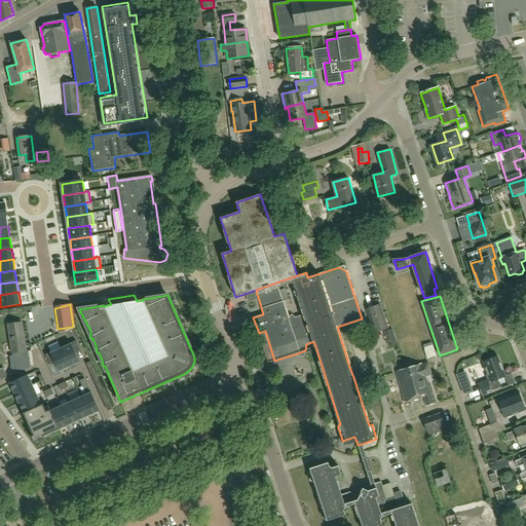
[(388,328),(380,304),(367,309),(375,332),(388,328)]
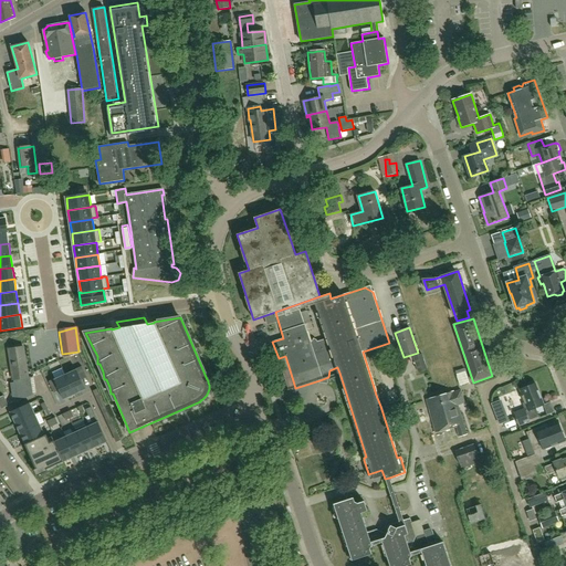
[(31,377),(29,377),(23,347),(9,349),(13,379),(16,379),(16,383),(10,383),(13,404),(33,395),(31,377)]
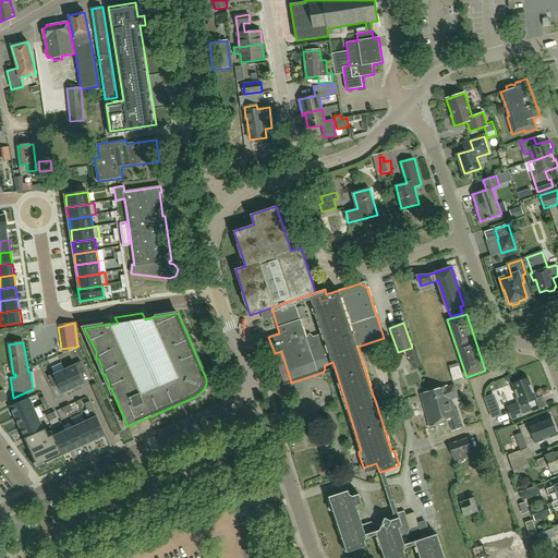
[(415,350),(407,353),(412,367),(421,364),(415,350)]
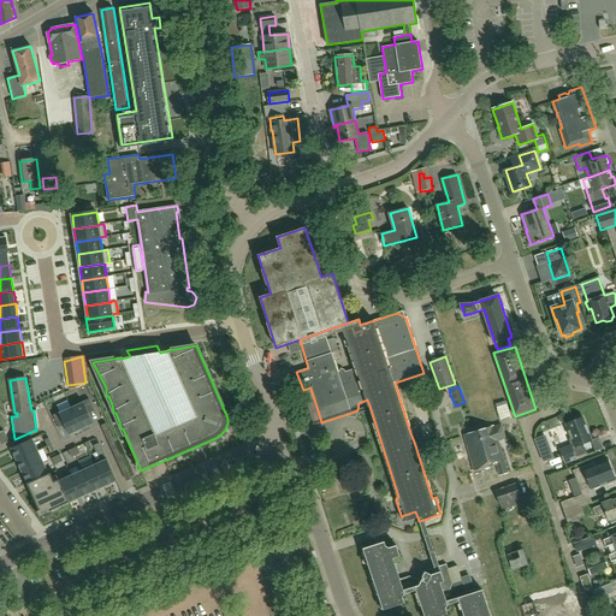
[(82,402),(83,403),(71,408),(81,430),(93,424),(87,408),(92,406),(89,400),(82,402)]
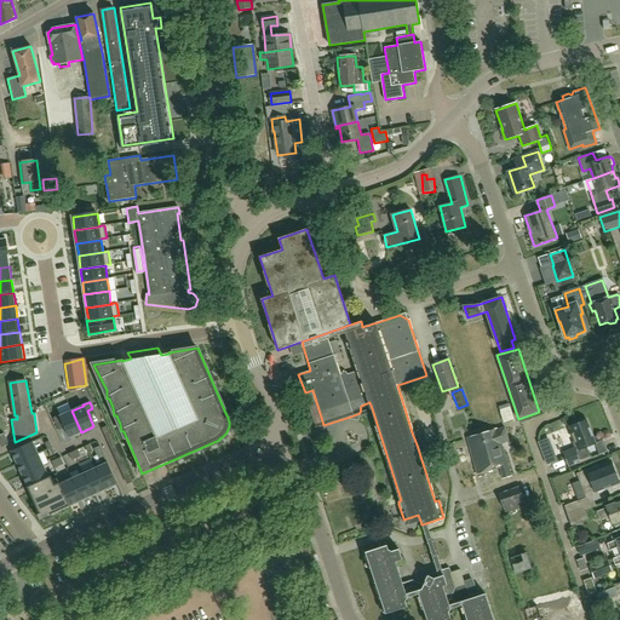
[(59,431),(64,428),(69,438),(70,437),(81,432),(72,411),(61,417),(59,415),(53,418),(59,431)]
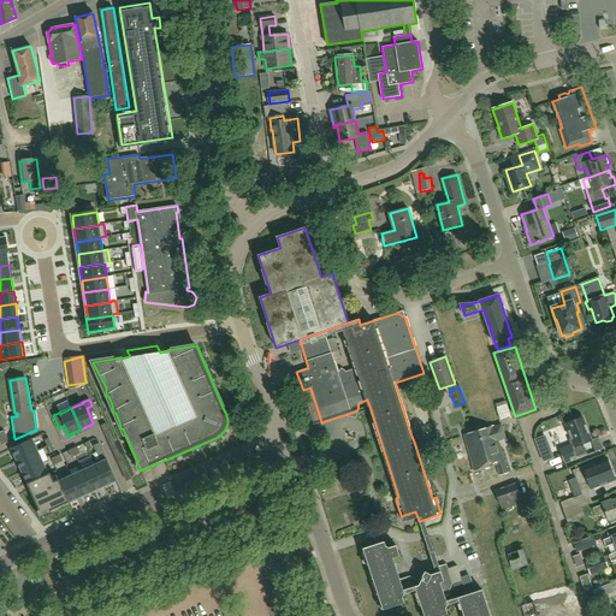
[(575,419),(574,421),(567,425),(572,438),(569,439),(572,445),(561,449),(566,463),(578,458),(576,456),(586,452),(582,444),(592,440),(584,418),(581,419),(580,416),(575,419)]
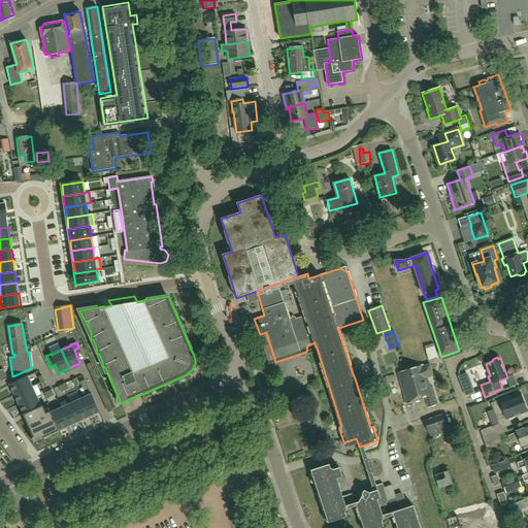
[(410,369),(420,400),(426,398),(428,407),(435,405),(428,377),(434,376),(430,364),(424,366),(410,369)]
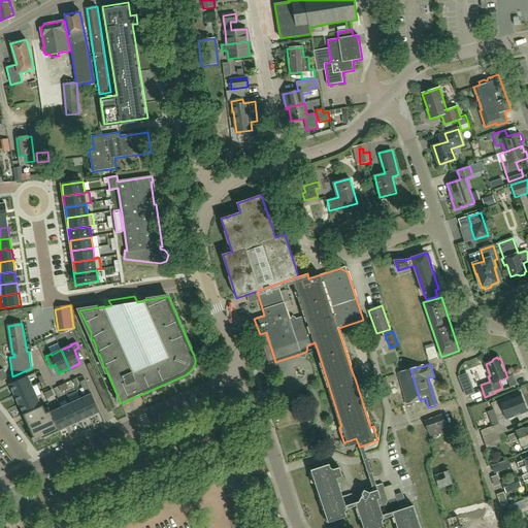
[(406,404),(420,400),(410,369),(398,373),(406,404)]
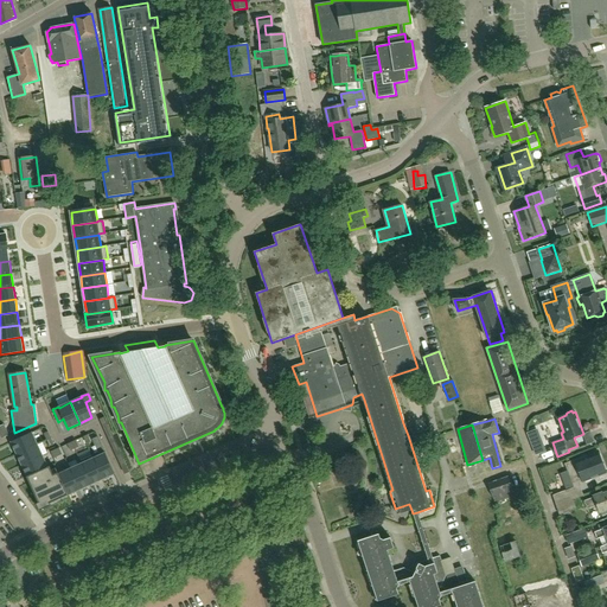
[(48,432),(44,434),(50,447),(53,445),(48,432)]
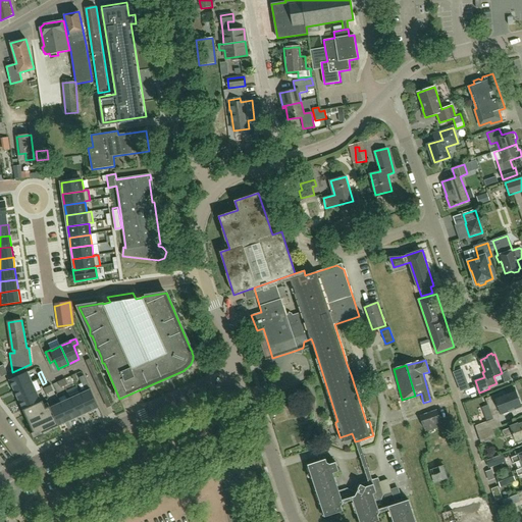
[(28,372),(9,380),(14,390),(18,401),(23,411),(34,432),(41,429),(43,433),(58,426),(68,421),(79,417),(88,412),(98,408),(99,408),(91,389),(90,389),(81,395),(80,392),(80,393),(69,397),(68,397),(69,400),(60,404),(50,408),(50,407),(49,407),(46,409),(43,402),(41,402),(37,393),(32,382),(28,372)]
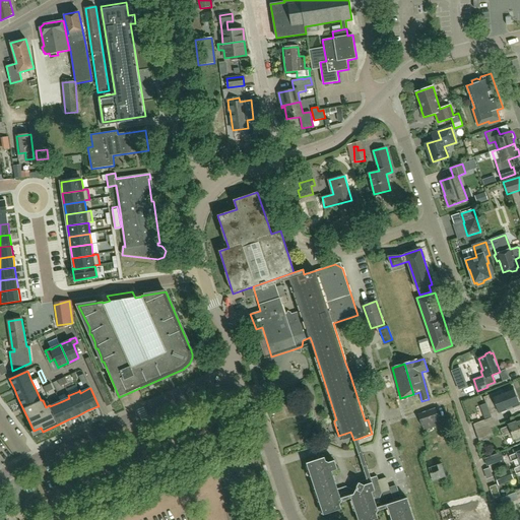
[(65,378),(58,381),(60,386),(67,383),(65,378)]
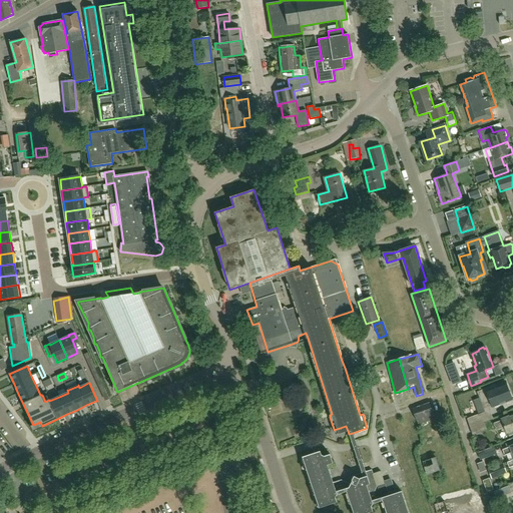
[(50,379),(43,382),(45,388),(52,384),(50,379)]
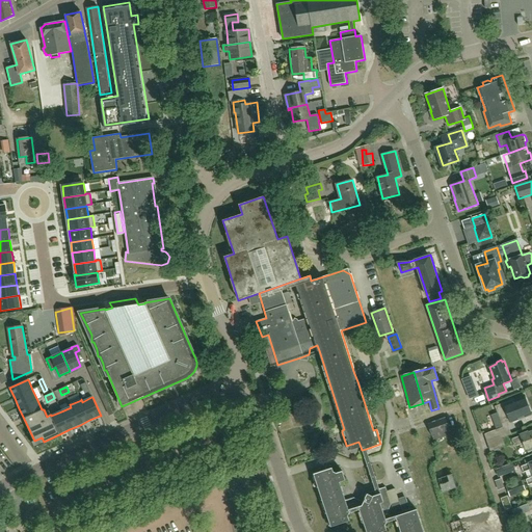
[(488,443),(503,437),(511,433),(507,423),(511,422),(531,415),(525,398),(515,401),(514,399),(495,406),(503,427),(485,434),(488,443)]
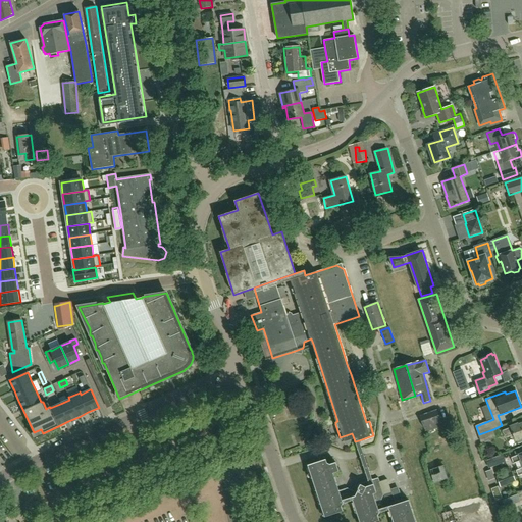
[(437,409),(420,415),(425,433),(444,426),(437,409)]
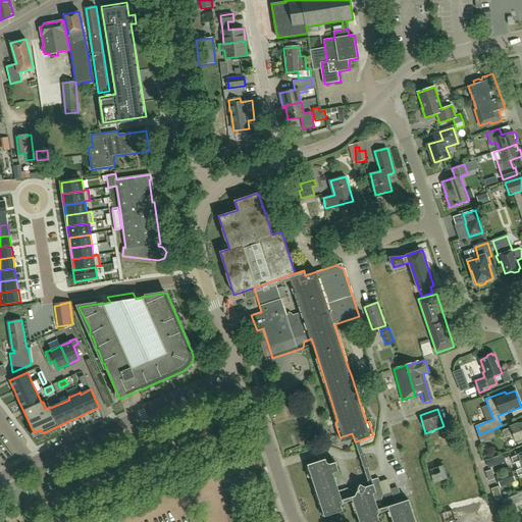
[(12,419),(2,424),(4,428),(14,423),(12,419)]
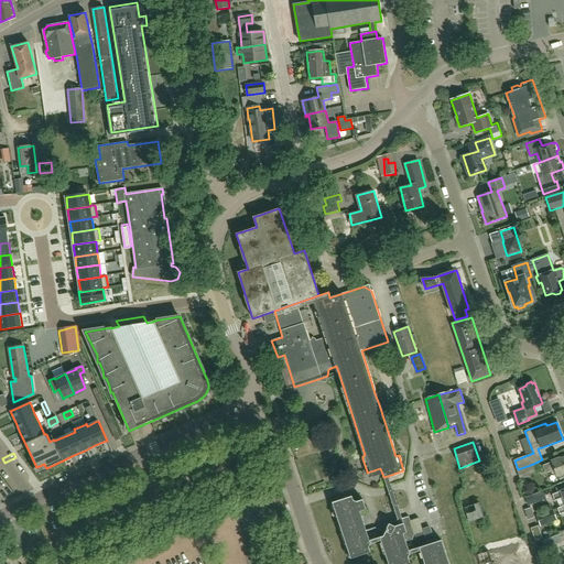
[(563,457),(561,458),(561,457),(552,461),(552,462),(543,465),(546,473),(555,469),(557,475),(559,475),(560,478),(563,477),(563,457)]
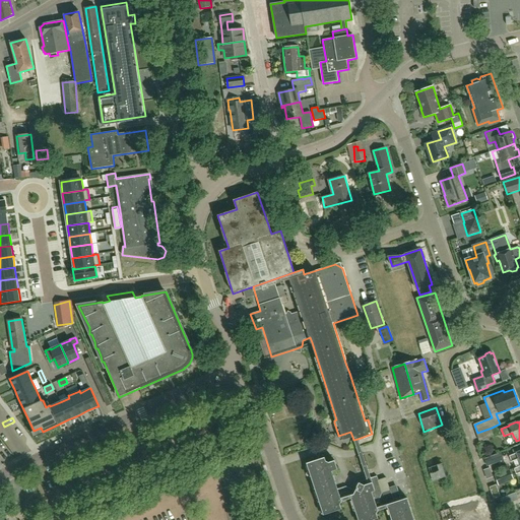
[(492,428),(477,433),(480,441),(495,435),(492,428)]
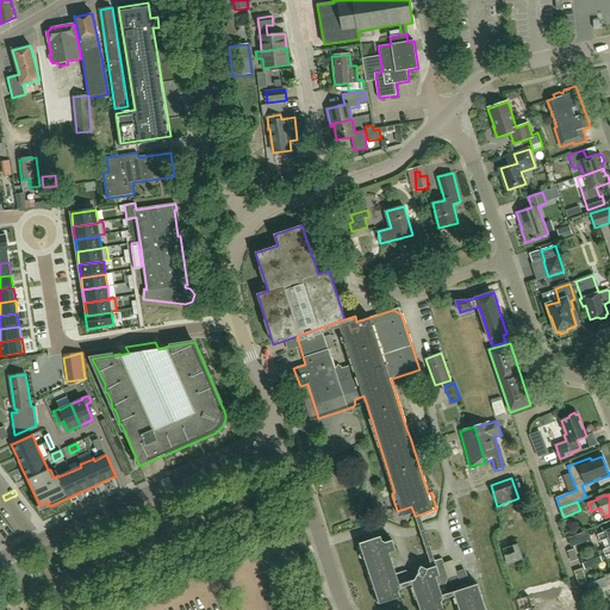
[(462,509),(453,511),(461,546),(471,543),(462,509)]
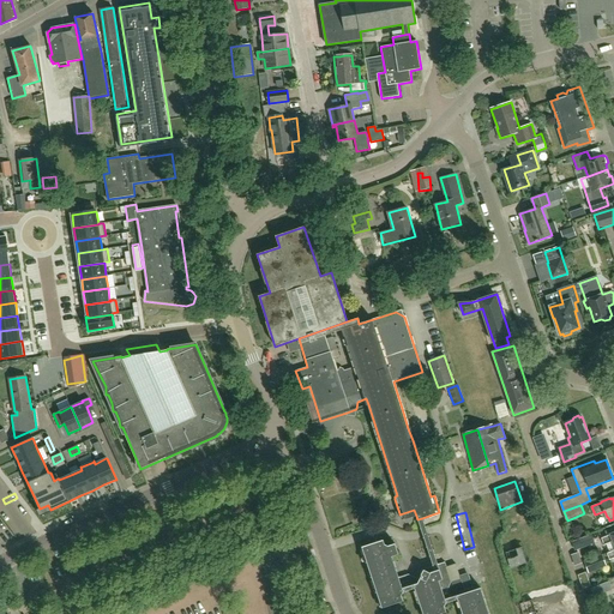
[(0,523),(1,527),(11,523),(8,517),(0,519),(0,523)]
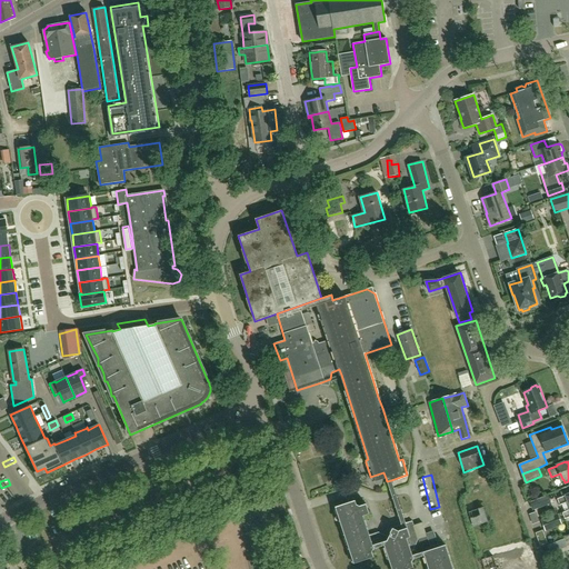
[(413,548),(419,539),(427,536),(422,522),(413,525),(412,521),(408,522),(409,527),(407,528),(391,480),(387,482),(403,529),(398,531),(393,528),(392,529),(390,532),(390,533),(389,537),(379,532),(369,536),(372,546),(383,542),(387,553),(388,553),(390,558),(388,559),(389,559),(391,568),(392,567),(393,568),(407,568),(413,567),(403,539),(407,538),(410,549),(413,548)]
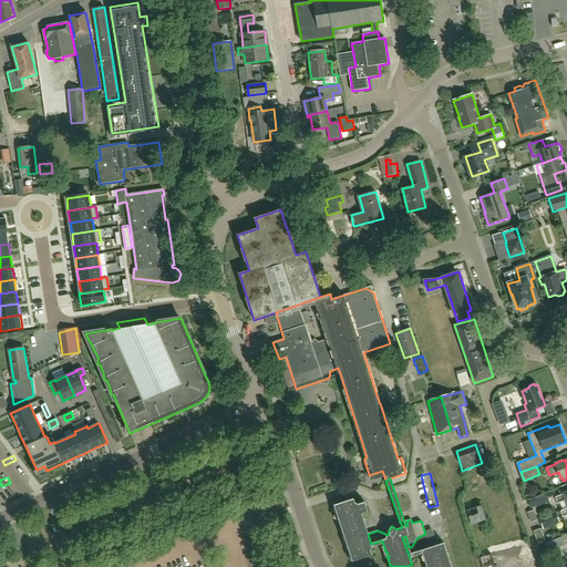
[(560,495),(555,496),(558,503),(566,501),(566,502),(566,487),(558,491),(560,495)]
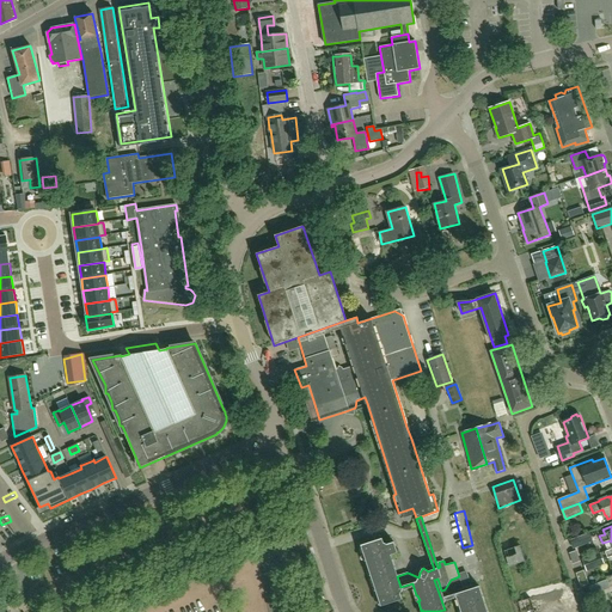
[(573,549),(593,542),(589,532),(569,540),(573,549)]
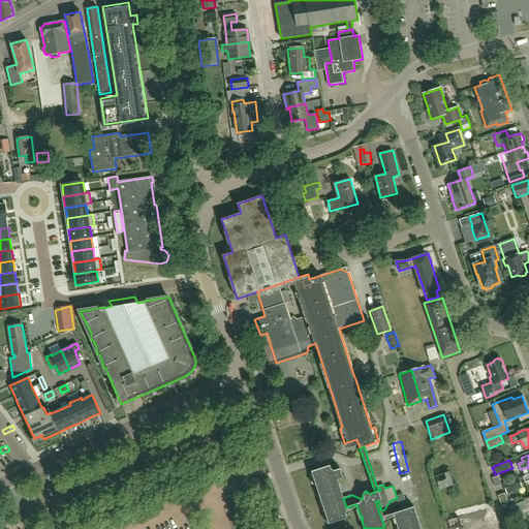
[(329,524),(347,518),(331,465),(312,471),(314,479),(316,479),(317,484),(315,485),(316,485),(318,493),(320,492),(321,497),(319,497),(320,498),(323,505),(324,505),(325,509),(323,510),(324,510),(328,519),(329,518),(331,523),(329,523),(329,524)]
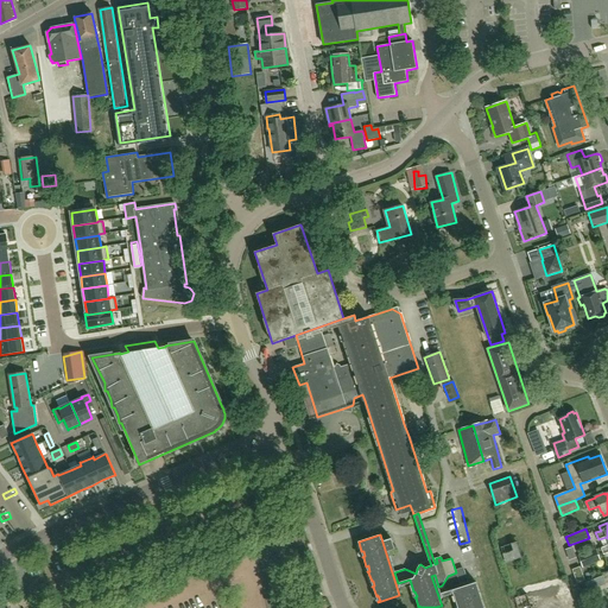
[(387,551),(394,549),(391,538),(384,540),(387,551)]
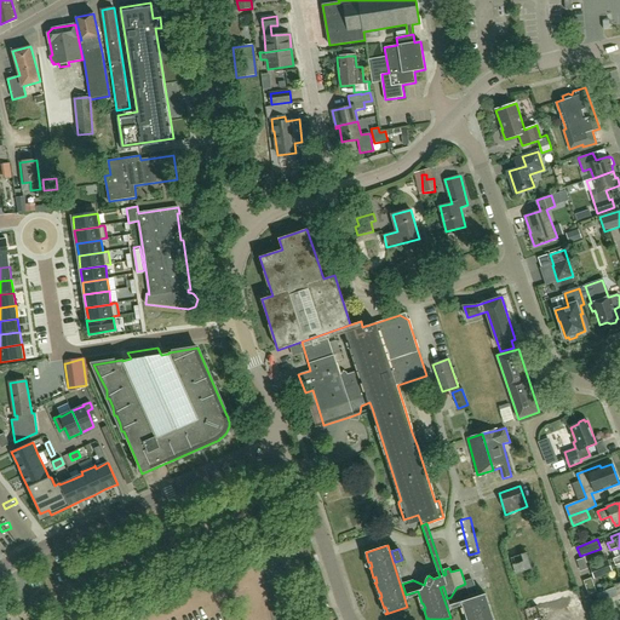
[(612,573),(608,560),(589,567),(593,579),(612,573)]
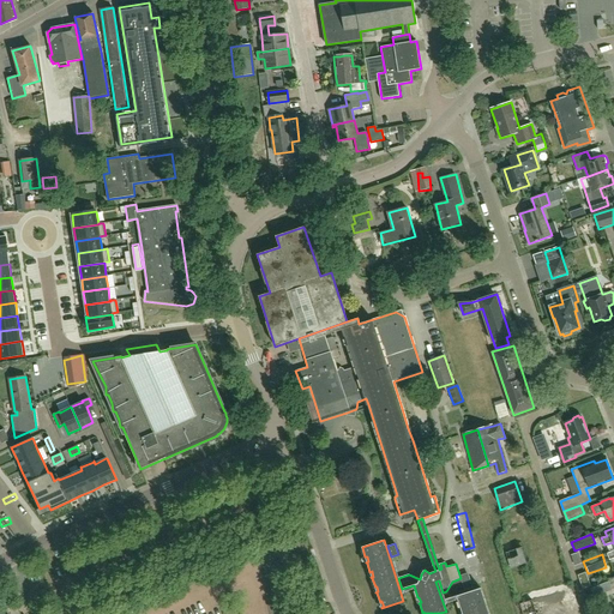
[(609,582),(591,589),(594,597),(613,590),(609,582)]
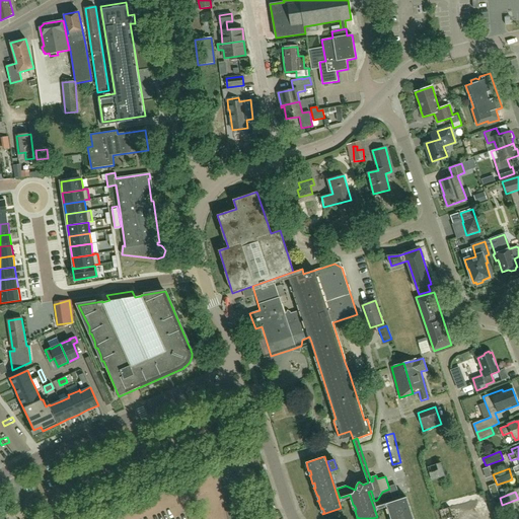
[(411,518),(404,500),(386,506),(389,514),(390,514),(392,518),(390,518),(389,518),(411,518)]
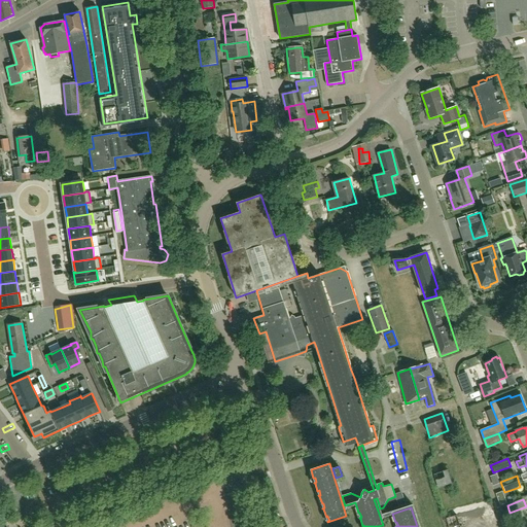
[(460,526),(459,525),(458,519),(456,515),(446,519),(448,526),(460,526)]
